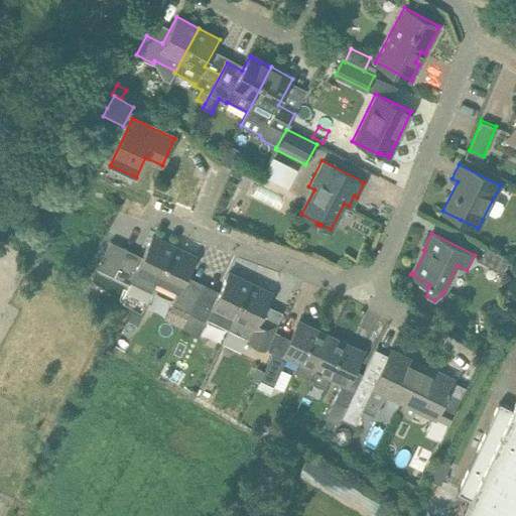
[(132,281),(152,291),(173,247),(152,236),(139,264),(124,257),(128,249),(111,241),(97,268),(130,284),(132,281)]
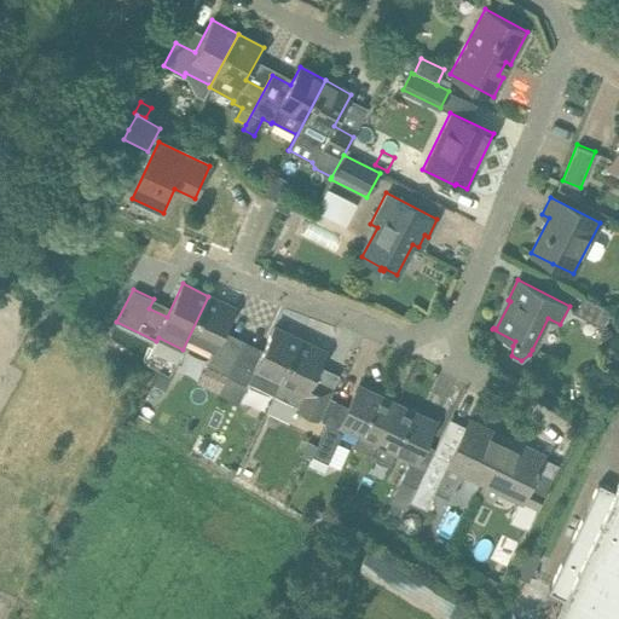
[(208,296),(183,350),(184,350),(190,336),(214,347),(206,365),(197,382),(218,393),(226,375),(238,351),(219,341),(235,308),(208,296)]
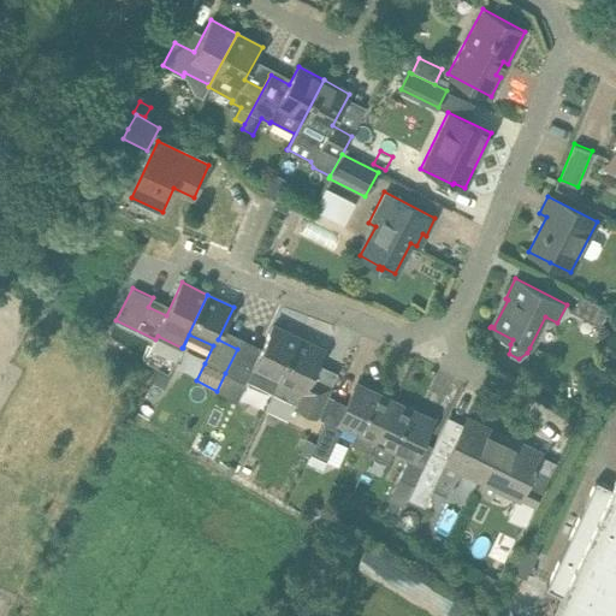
[(572,311),(599,325),(608,308),(580,295),(572,311)]
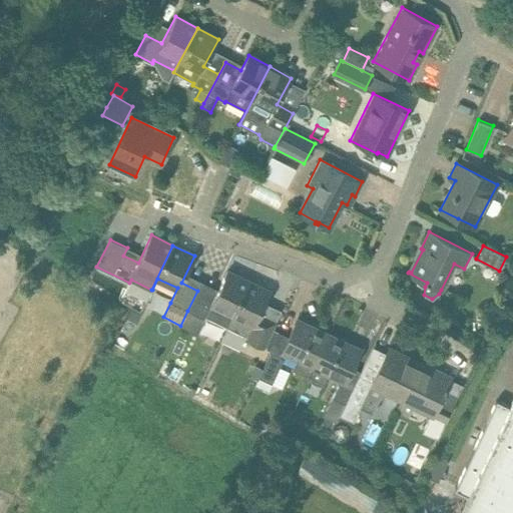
[(226,327),(248,282),(226,272),(213,299),(197,291),(187,311),(205,319),(206,317),(226,327)]
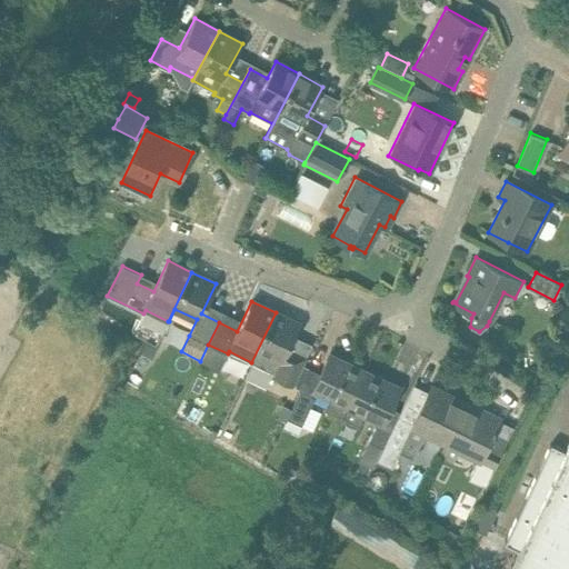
[(276,312),(251,362),(275,373),(273,376),(292,386),(303,363),(285,355),(300,323),(276,312)]
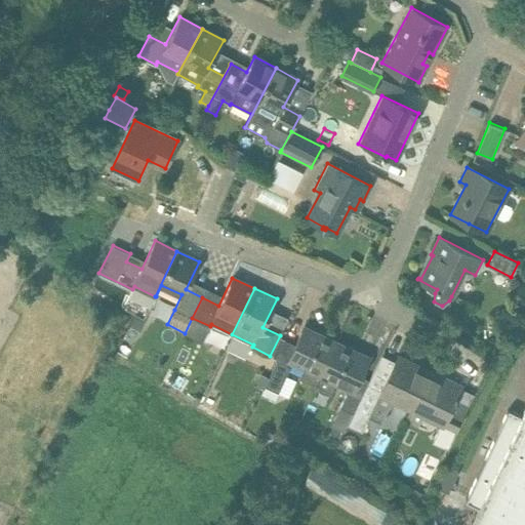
[(299,378),(316,387),(335,345),(323,338),(324,336),(304,327),(288,360),(305,368),(299,378)]
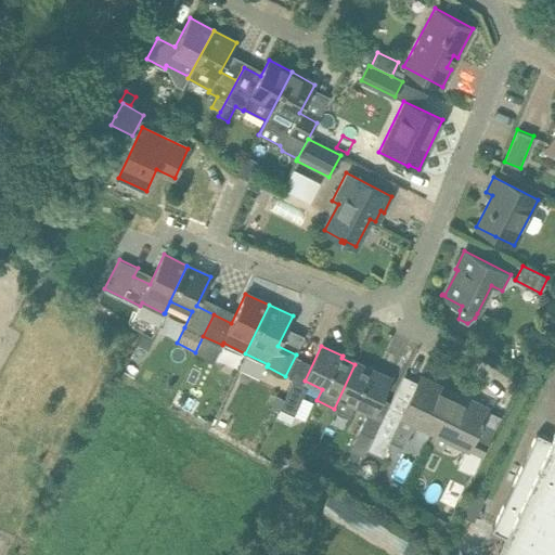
[(355,364),(334,409),(350,416),(356,404),(373,413),(390,377),(369,368),(368,370),(355,364)]
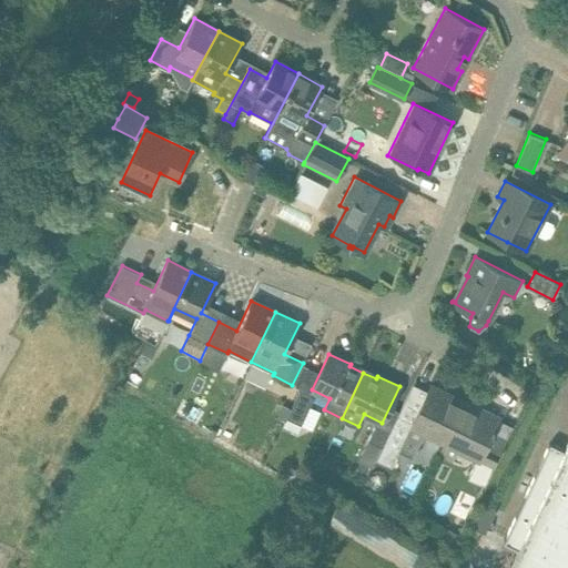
[(402,413),(391,433),(377,460),(391,467),(398,452),(412,458),(418,444),(419,445),(426,430),(445,440),(464,403),(429,386),(414,418),(402,413)]
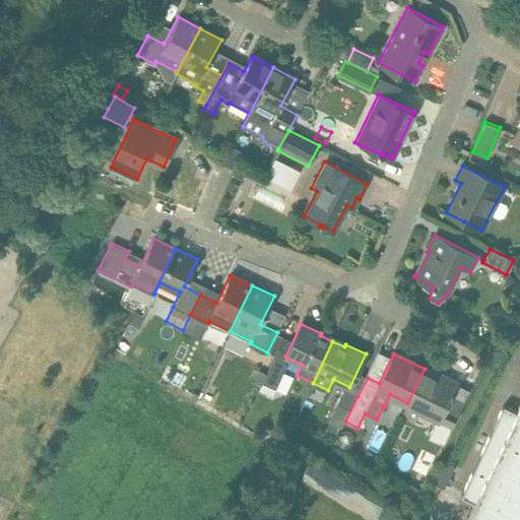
[(266,374),(262,385),(259,391),(272,397),(287,364),(274,358),(266,374)]
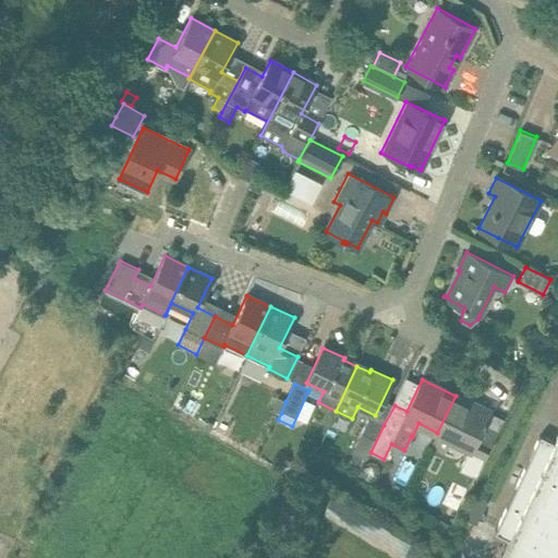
[(496,436),(482,428),(484,425),(485,426),(487,422),(485,421),(489,413),(456,396),(437,433),(431,445),(445,451),(453,434),(472,444),(460,469),(475,476),(482,463),(496,436)]
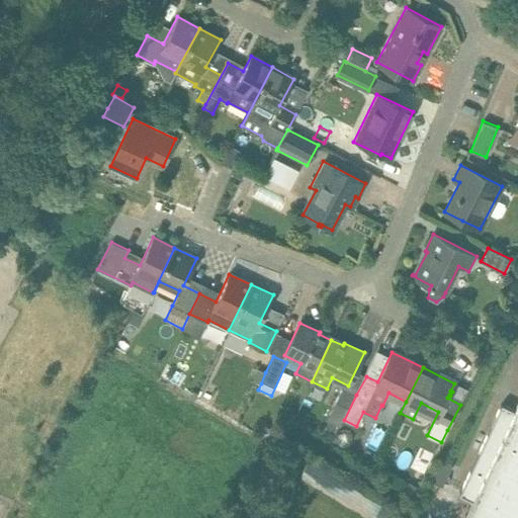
[(265,372),(257,368),(252,379),(261,383),(265,372)]
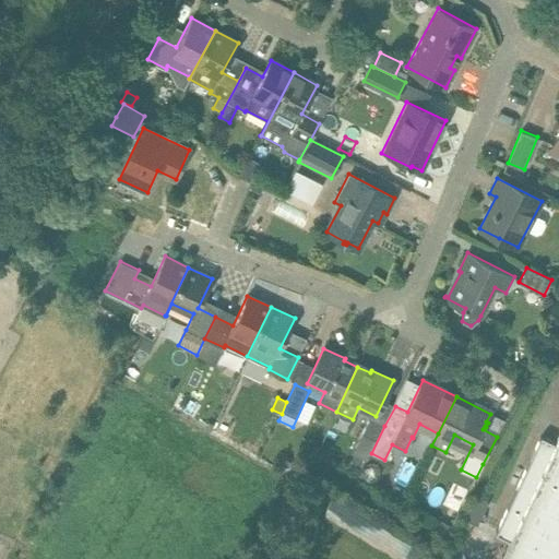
[(371,453),(384,426),(370,418),(357,445),(371,453)]
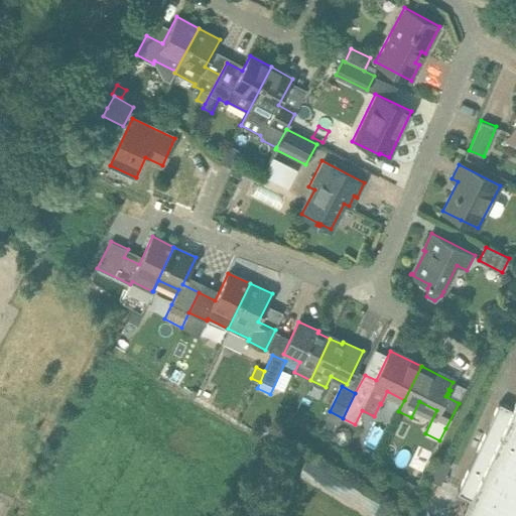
[(470,499),(507,515),(515,515),(515,400),(512,408),(499,402),(457,493),(470,499)]
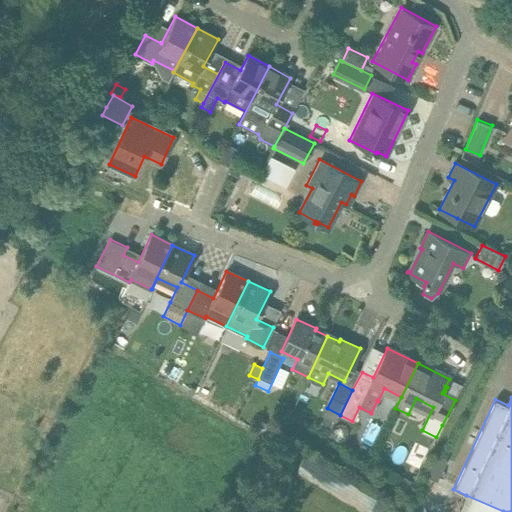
[(424,475),(437,481),(447,460),(434,454),(424,475)]
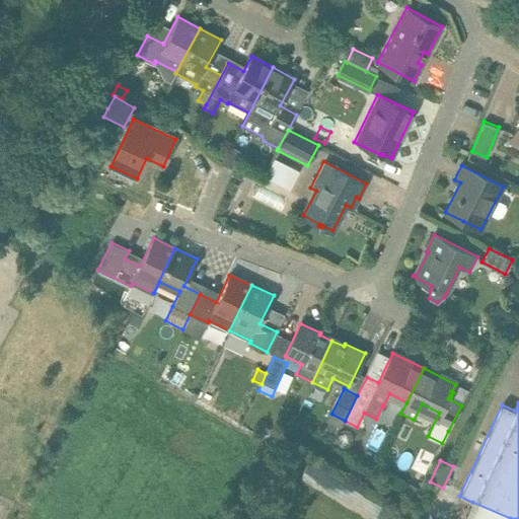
[(409,483),(405,490),(415,495),(418,488),(409,483)]
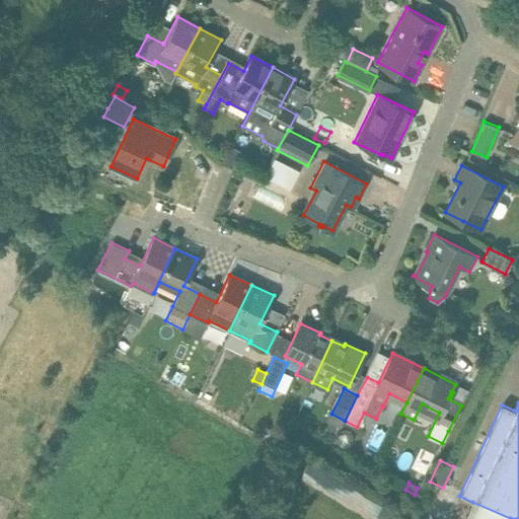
[(470,518),(510,518),(472,502),(465,517),(470,518)]
